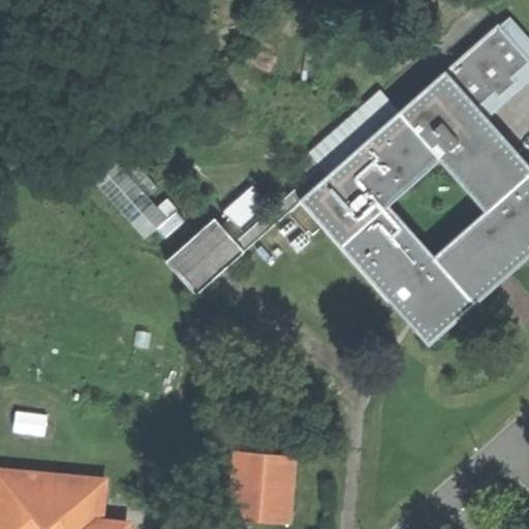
[(492,287),(511,269),(528,253),(528,165),(486,118),(528,80),(528,35),(511,16),(446,72),(445,72),(400,112),(387,97),(316,160),(320,164),(235,240),(215,217),(166,260),(195,293),(243,251),(303,199),(405,316),(421,333),(429,342),(492,287)]
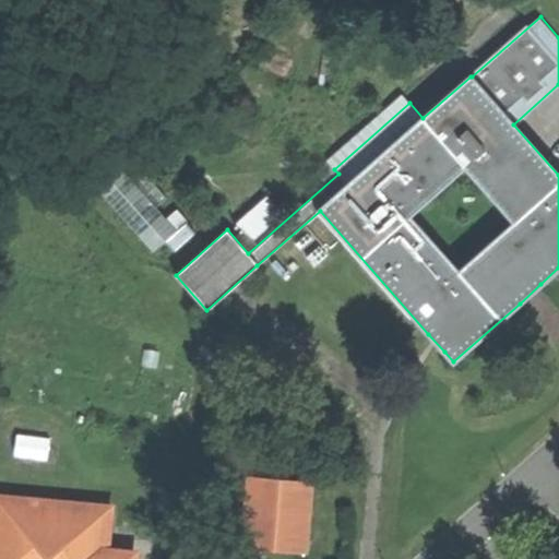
[(115,161),(92,181),(153,251),(165,241),(174,251),(195,233),(186,222),(187,221),(176,209),(166,217),(156,206),(166,198),(135,163),(125,173),(115,161)]
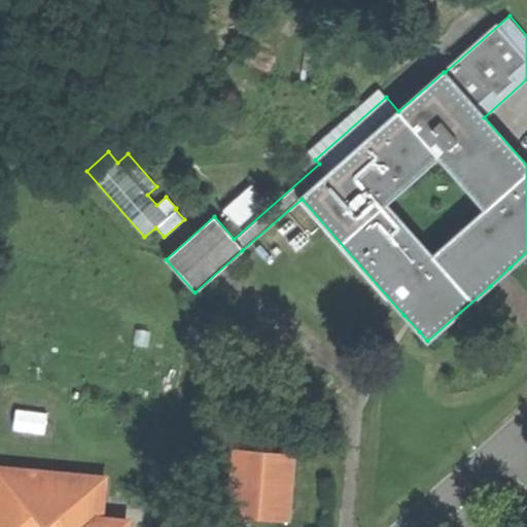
[(229,211),(243,225),(269,200),(254,184),(229,211)]
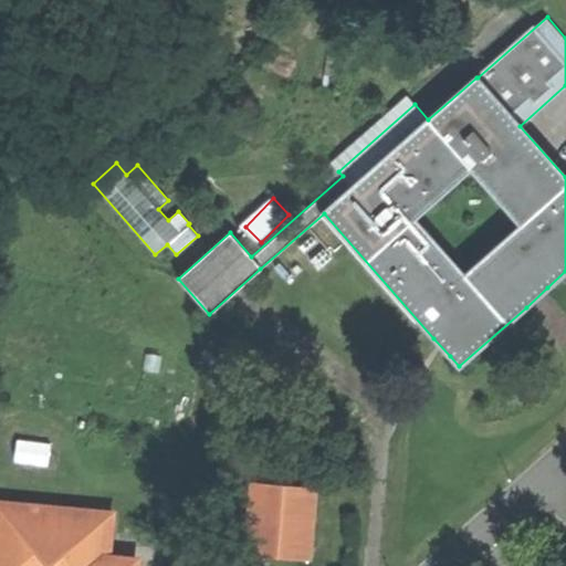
[(314,491),(253,485),(249,553),(308,558),(314,491)]
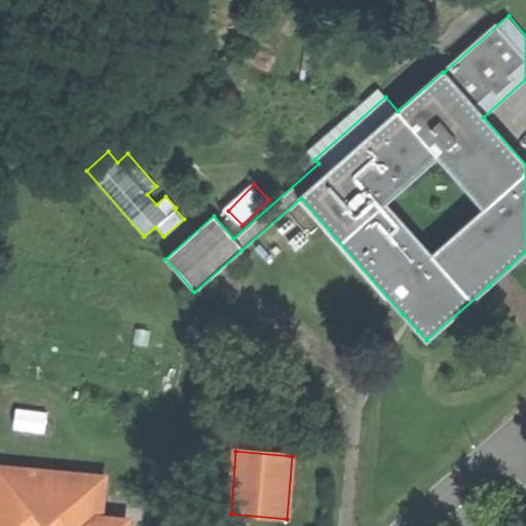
[(115,525),(98,524),(78,523),(80,509),(99,511),(102,483),(0,473),(0,525),(115,525)]
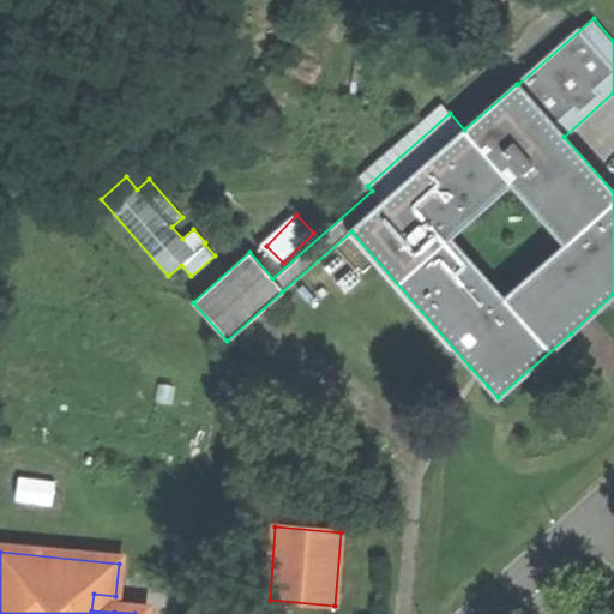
[(114,612),(115,596),(94,594),(91,611),(114,612)]
